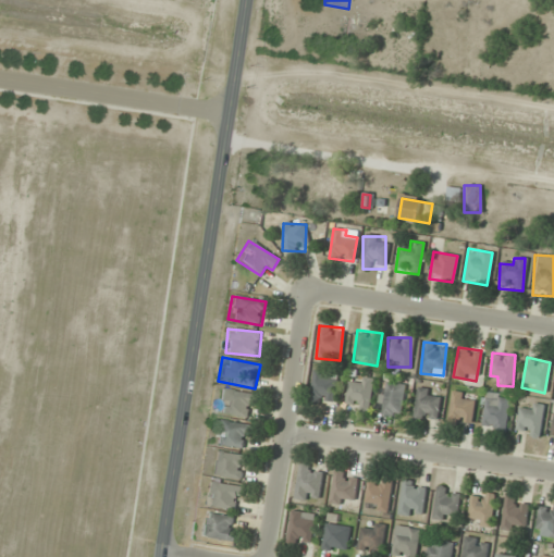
[(346,409),(371,409),(371,379),(346,379),(346,409)]
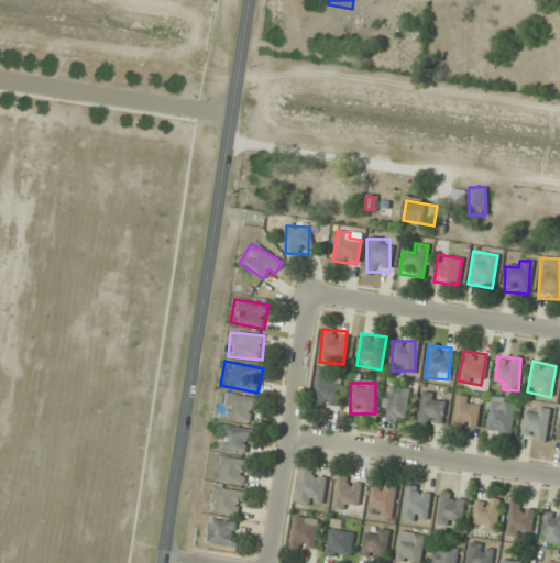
[(386,421),(408,421),(408,388),(386,388),(386,421)]
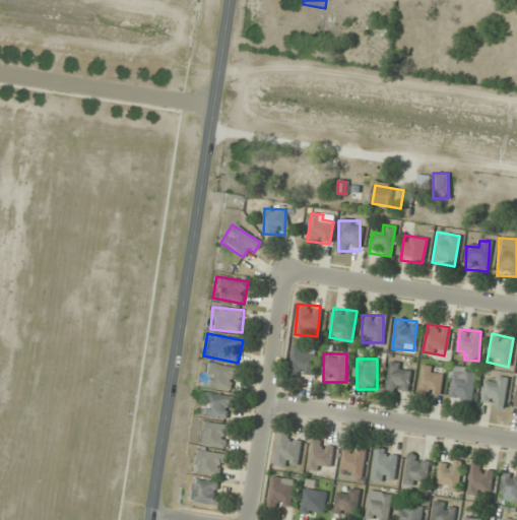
[(407,394),(408,372),(399,371),(399,363),(387,363),(386,393),(407,394)]
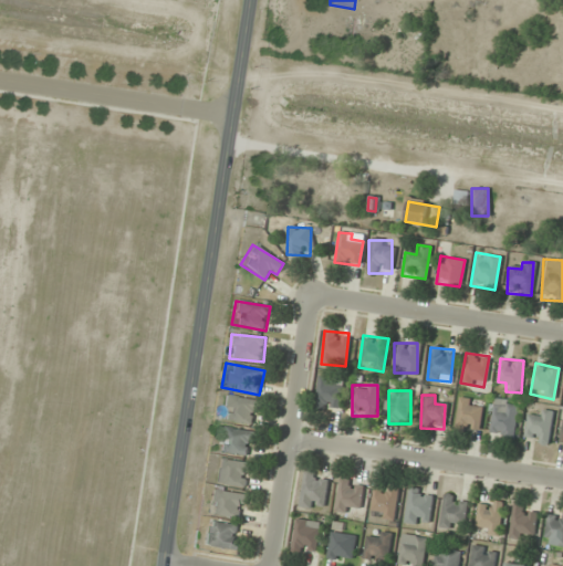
[(253,425),(258,401),(225,396),(220,419),(253,425)]
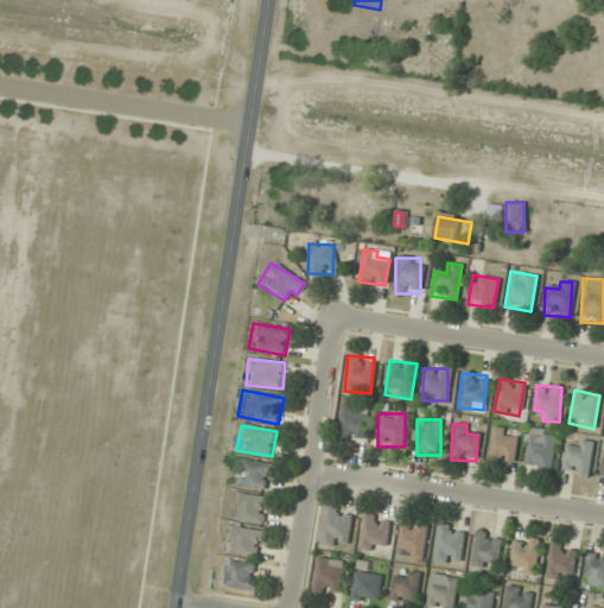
[(513,439),(504,439),(503,428),(489,429),(490,463),(515,462),(513,439)]
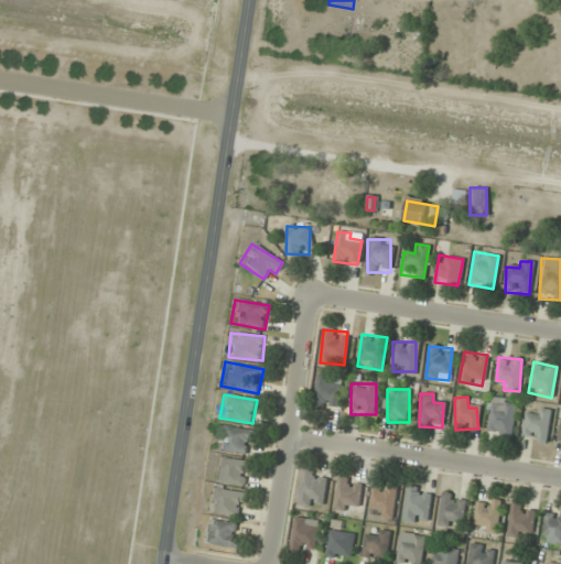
[(487,434),(511,437),(515,403),(491,401),(487,434)]
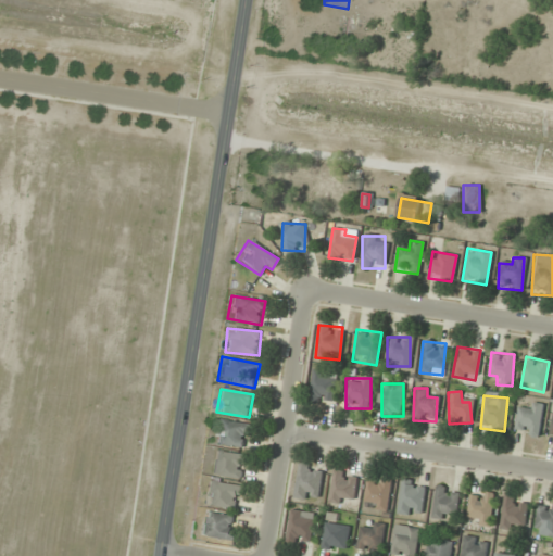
[(520,408),(513,429),(533,437),(544,407),(532,402),(528,412),(520,408)]
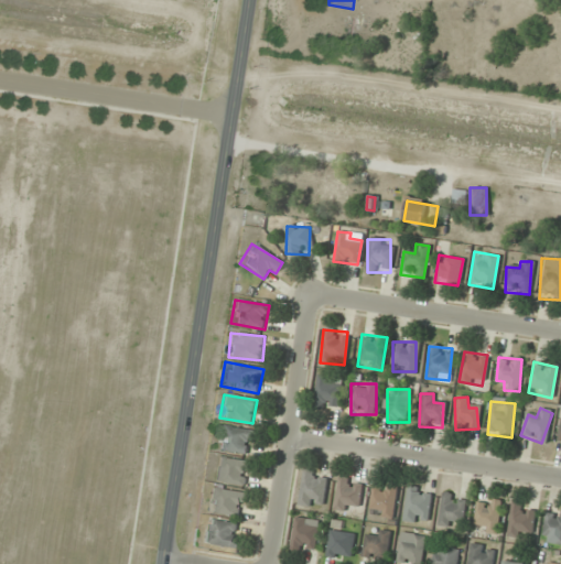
[(222,472),(222,483),(245,485),(247,461),(217,457),(216,470),(222,472)]
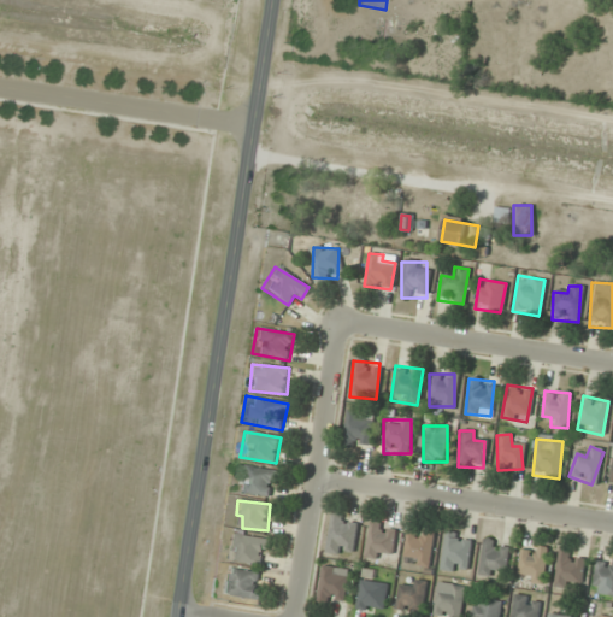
[(325,552),(352,554),(355,518),(329,516),(325,552)]
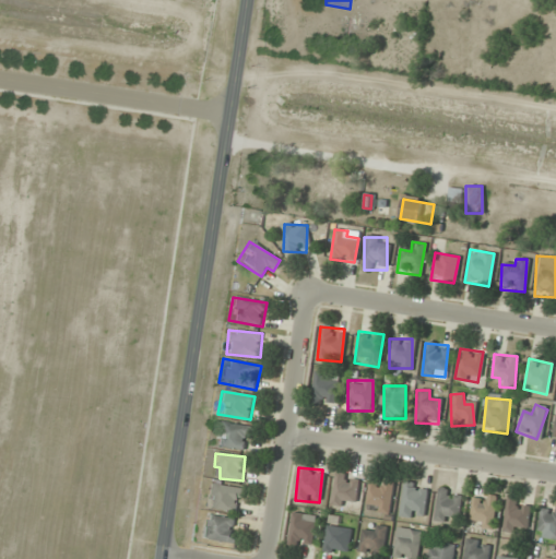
[(366,512),(390,512),(390,479),(366,479),(366,512)]
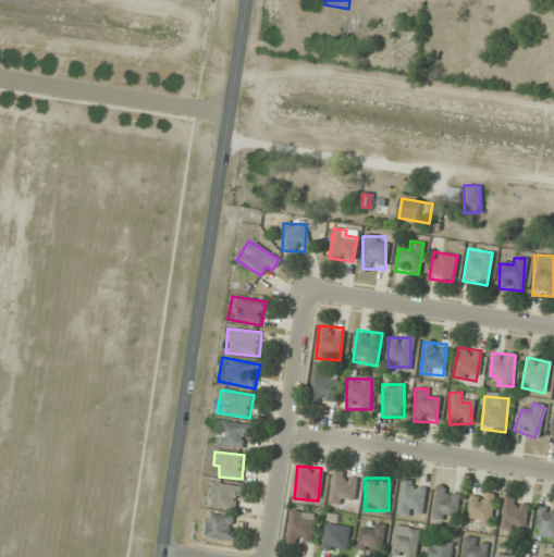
[(241,487),(209,481),(204,505),(236,511),(241,487)]
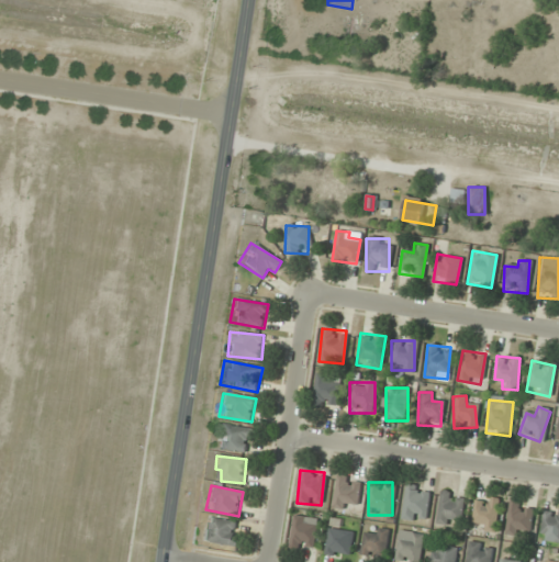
[(428,487),(404,485),(401,519),(425,521),(428,487)]
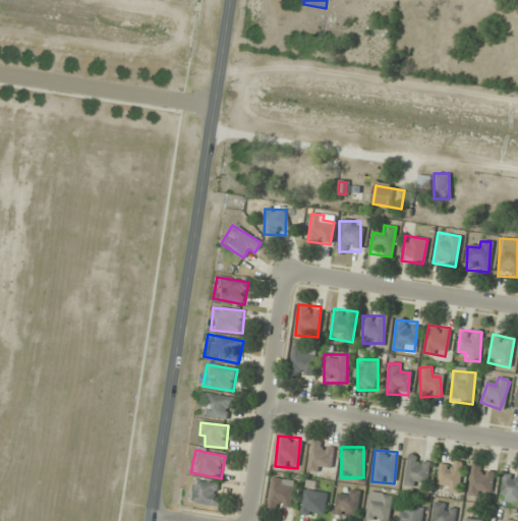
[(426,487),(428,458),(406,456),(403,485),(426,487)]
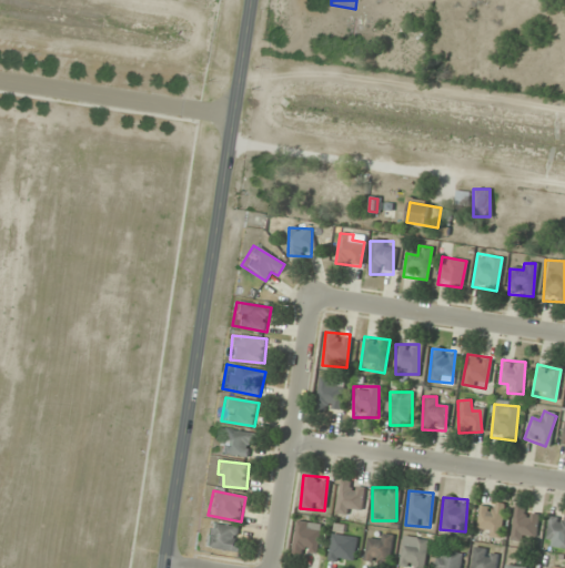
[(476,535),(502,536),(503,505),(477,504),(476,535)]
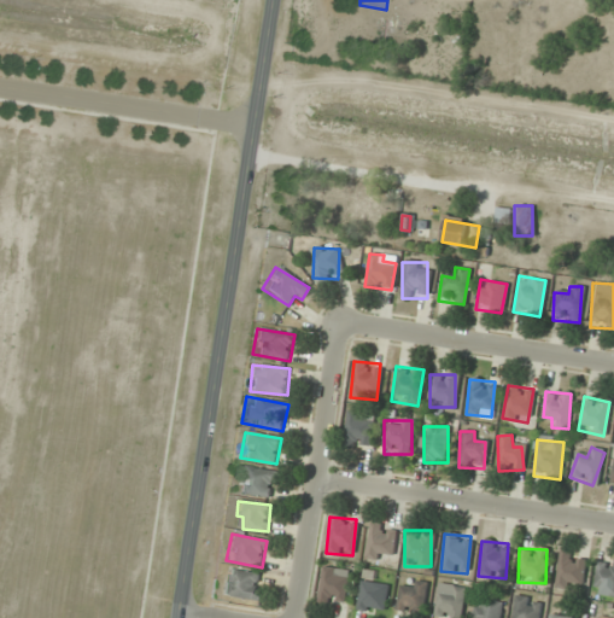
[(583,554),(557,553),(556,588),(582,589),(583,554)]
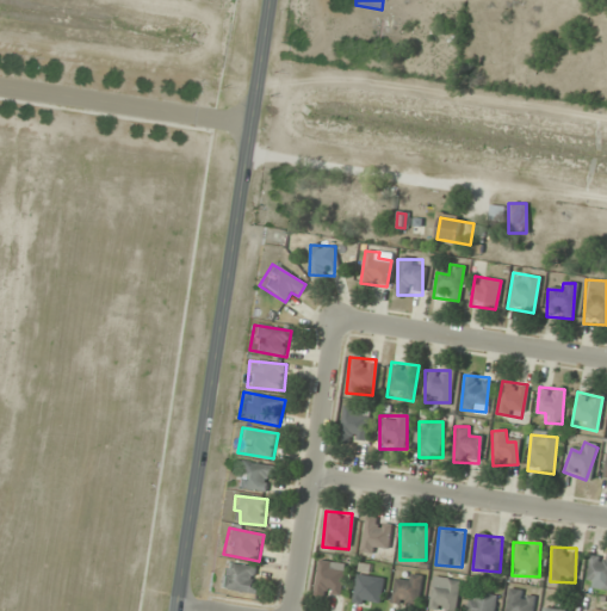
[(586,587),(606,588),(606,554),(589,553),(586,587)]
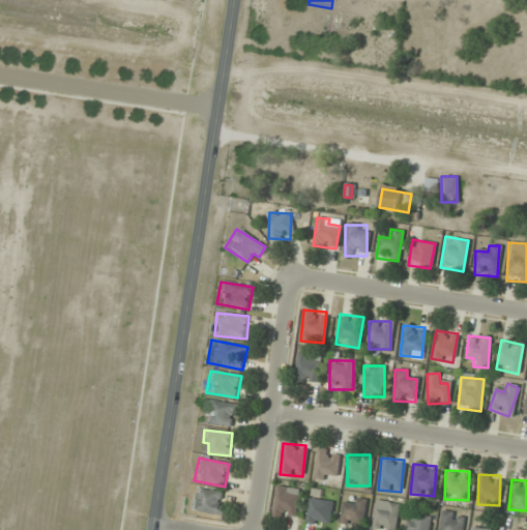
[(298,488),(275,487),(273,517),(296,518),(298,488)]
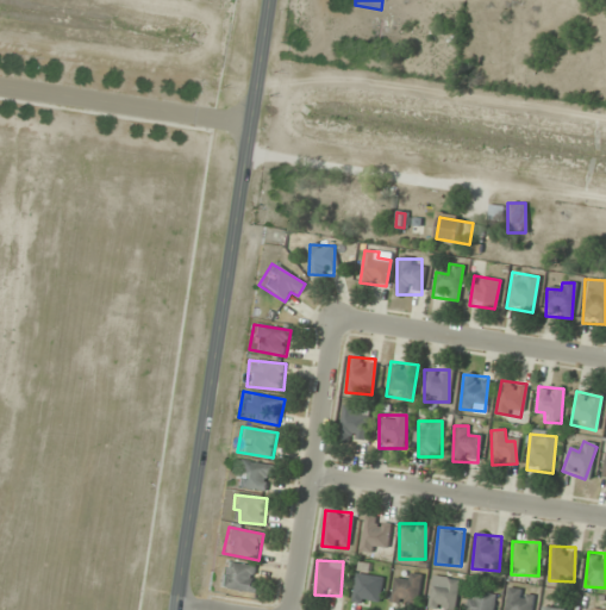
[(255,562),(219,566),(222,592),(257,589),(255,562)]
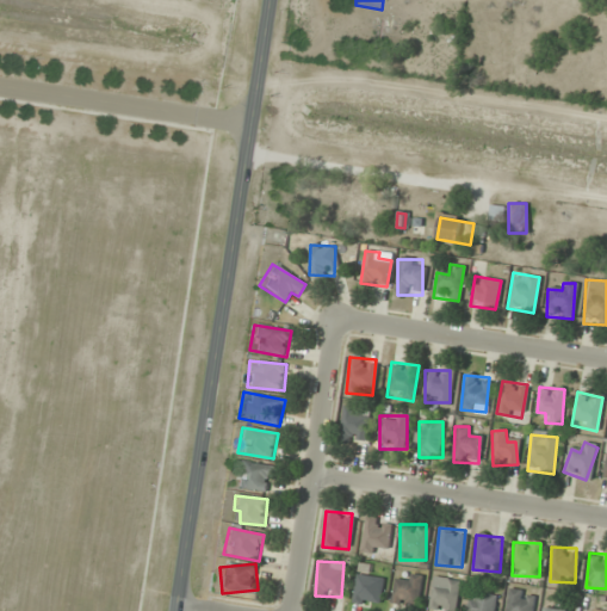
[(382,576),(355,574),(353,604),(379,606),(382,576)]
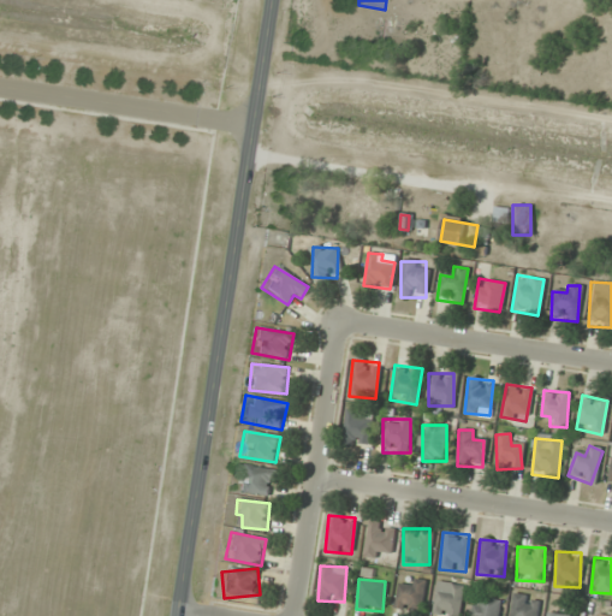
[(420,615),(425,581),(398,579),(394,614),(415,615),(420,615)]
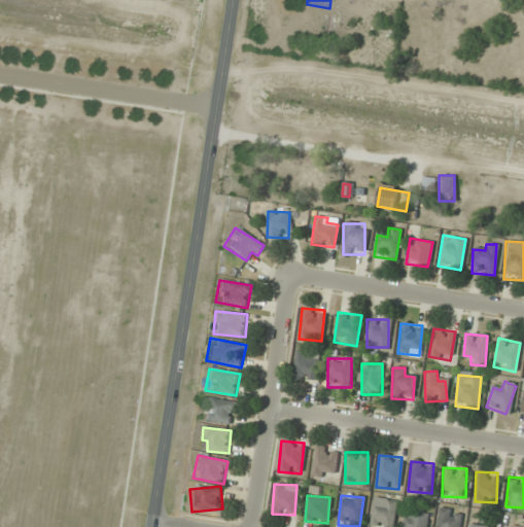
[(372,507),(369,526),(392,526),(395,501),(385,500),(384,508),(372,507)]
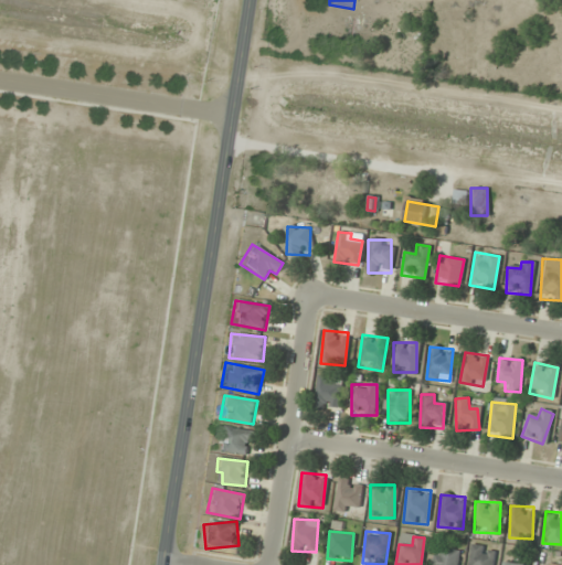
[(490,564),(494,548),(469,545),(466,564),(490,564)]
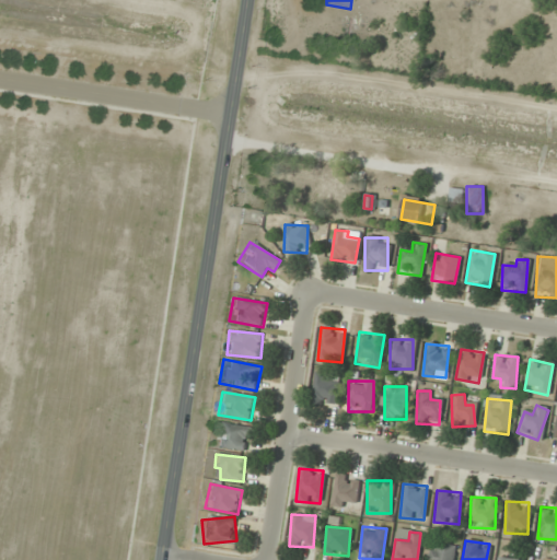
[(451,559),(453,545),(430,543),(427,559),(451,559)]
